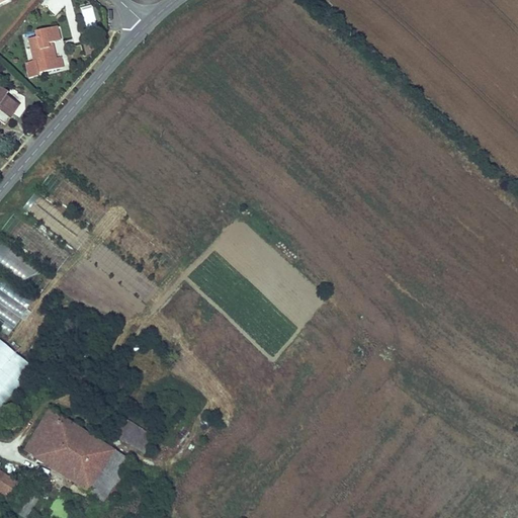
[(80,9),(86,30),(98,27),(92,6),(80,9)]
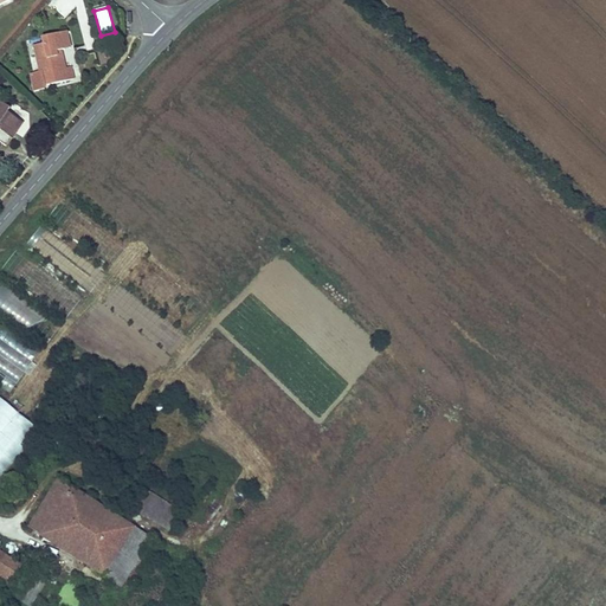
[(59,30),(63,45),(71,43),(68,28),(59,30)]
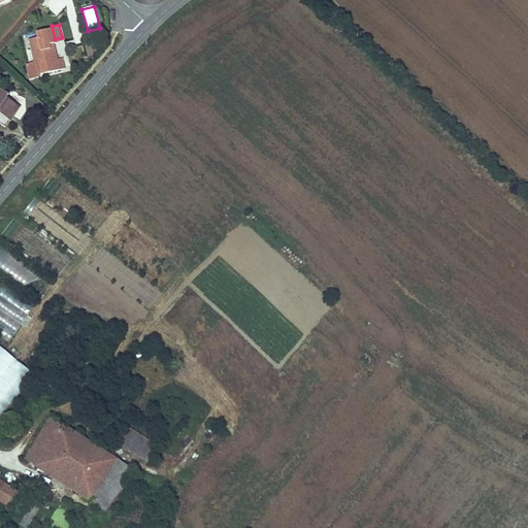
[(34,61),(36,72),(38,71),(65,66),(62,57),(56,58),(52,39),(55,39),(52,26),(35,30),(36,36),(28,38),(34,61)]
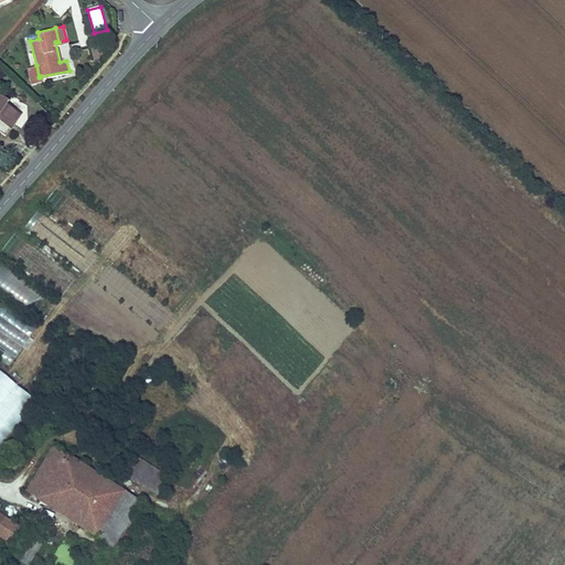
[(41,76),(39,77),(36,65),(27,67),(30,83),(42,81),(41,76)]
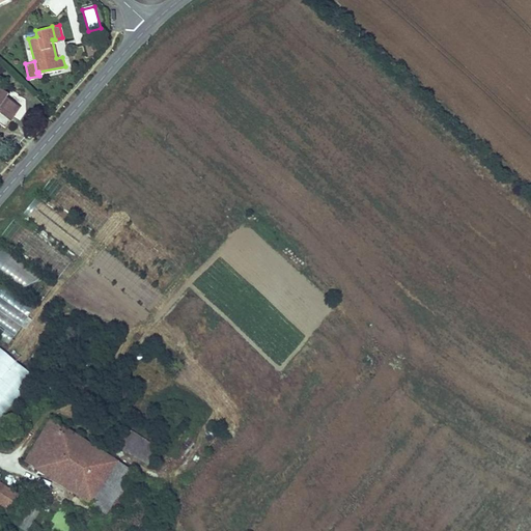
[(8,92),(0,86),(0,112),(10,119),(20,106),(5,96),(8,92)]
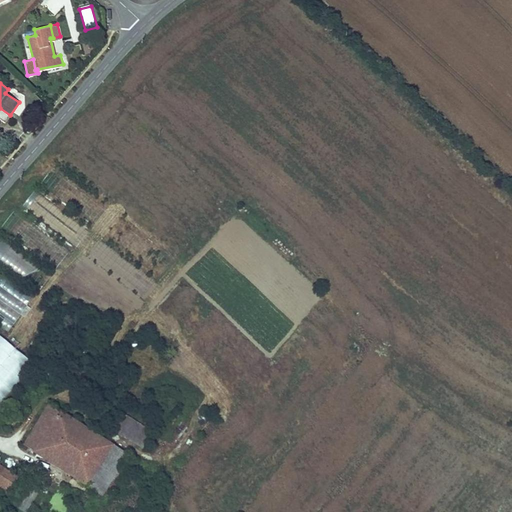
[(22,208),(69,241),(81,224),(34,191),(22,208)]
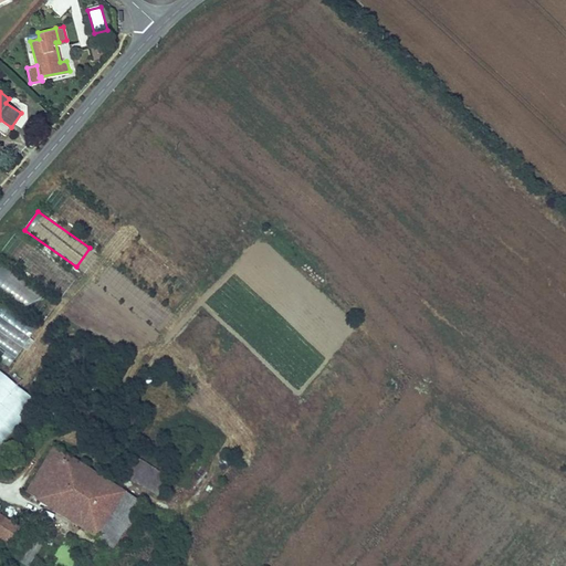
[(0,311),(0,354),(17,364),(35,332),(0,311)]
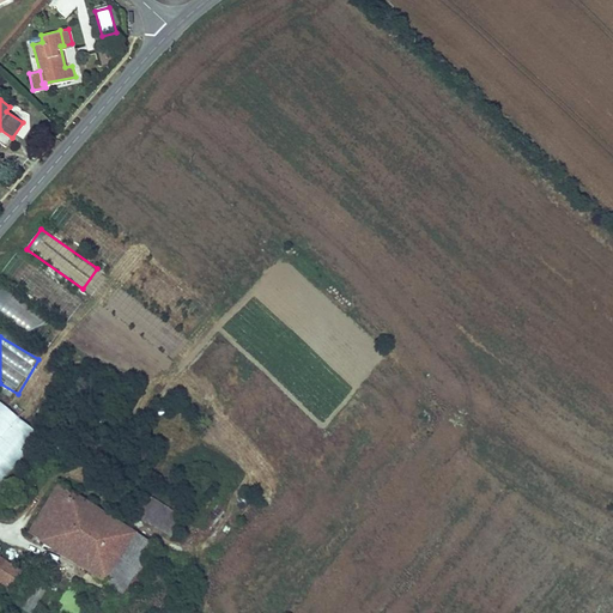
[(0,485),(38,436),(0,405),(0,485)]
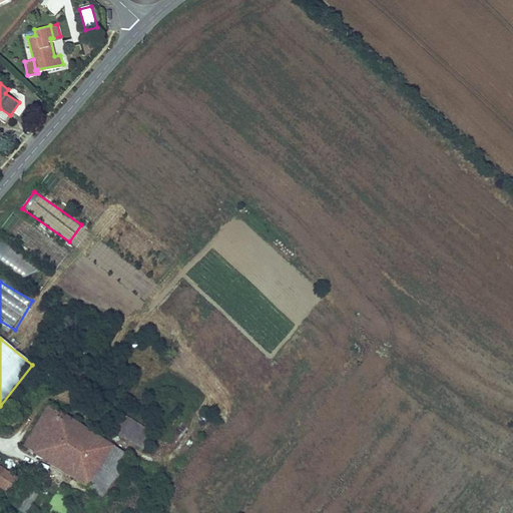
[(19,443),(43,459),(50,448),(75,465),(68,475),(95,493),(122,454),(97,437),(100,432),(90,426),(87,431),(45,403),(19,443)]
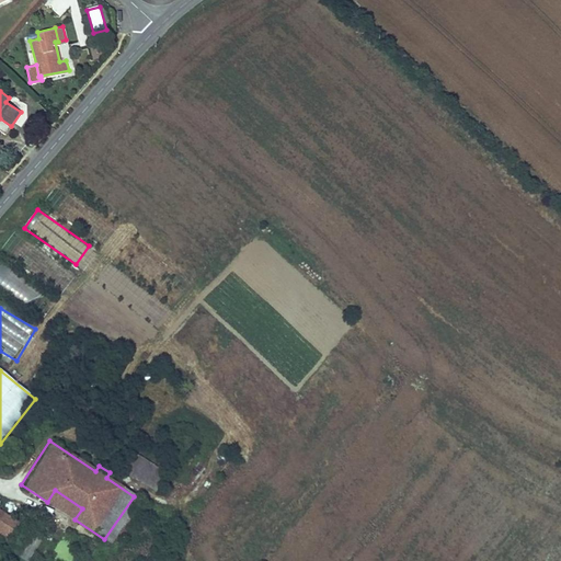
[(55,490),(47,502),(75,519),(82,508),(55,490)]
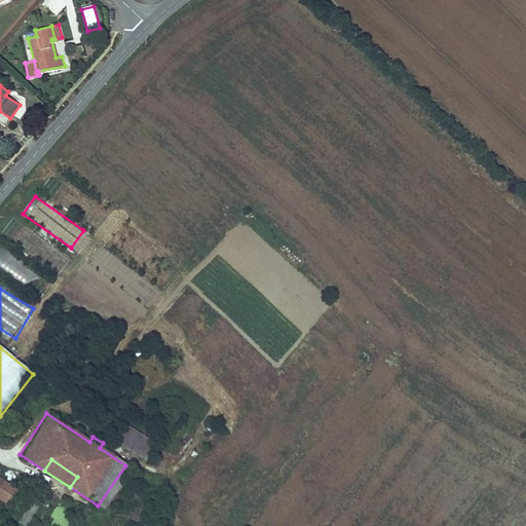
[(0,512),(14,488),(0,479),(0,512)]
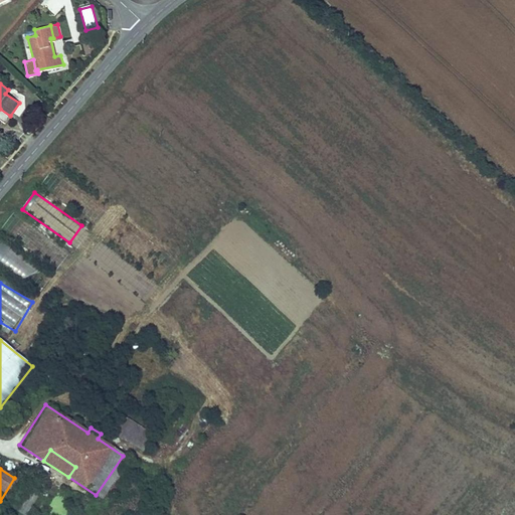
[(28,492),(18,513),(22,514),(28,514),(37,497),(28,492)]
